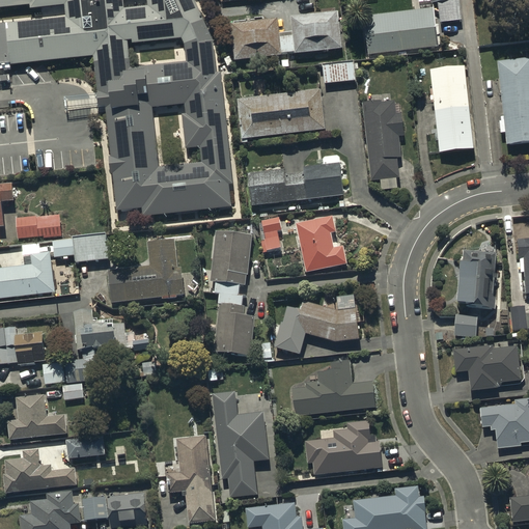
[(9,63),(92,55),(99,106),(105,105),(115,210),(140,206),(141,215),(230,205),(227,184),(231,183),(220,72),(216,72),(213,40),(193,0),(0,0),(0,6),(29,3),(29,7),(63,4),(65,16),(0,22),(0,67),(9,66),(9,63)]
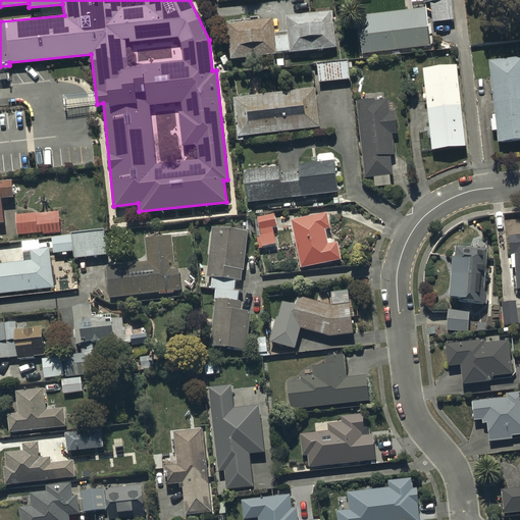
[(422,0),(423,2),(429,1),(431,21),(453,18),(450,0),(422,0)]
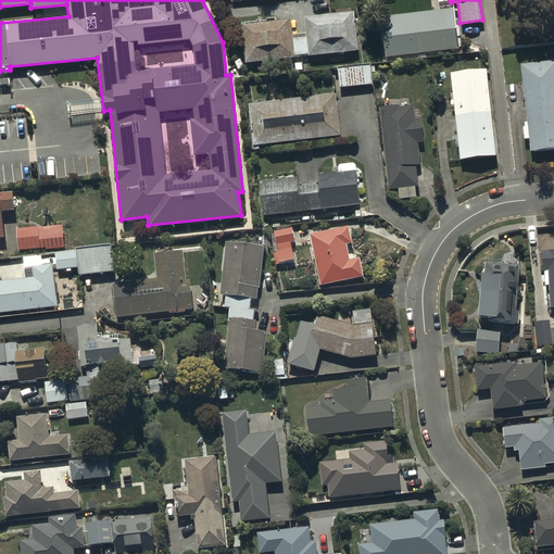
[(380,16),(386,57),(456,48),(452,8),(380,16)]
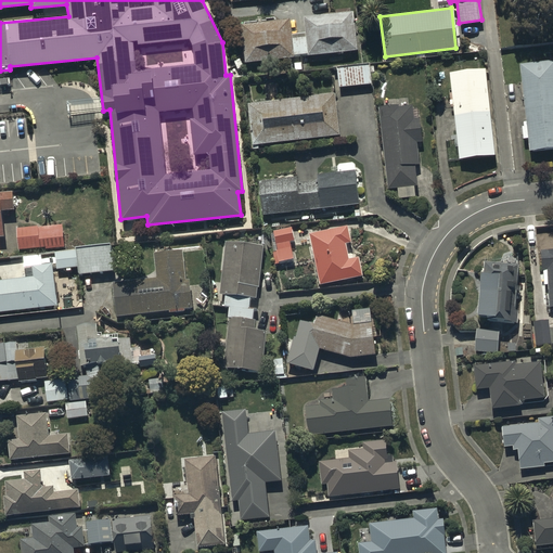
[(307,53),(307,55),(357,49),(351,11),(303,16),(305,31),(307,53)]
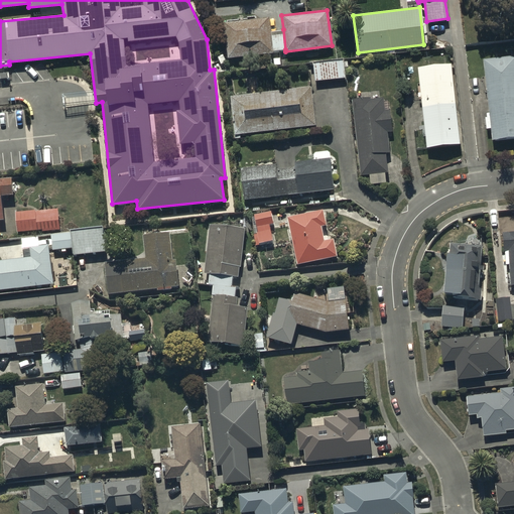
[(223,22),(227,57),(272,52),(269,31),(268,17),(223,22)]
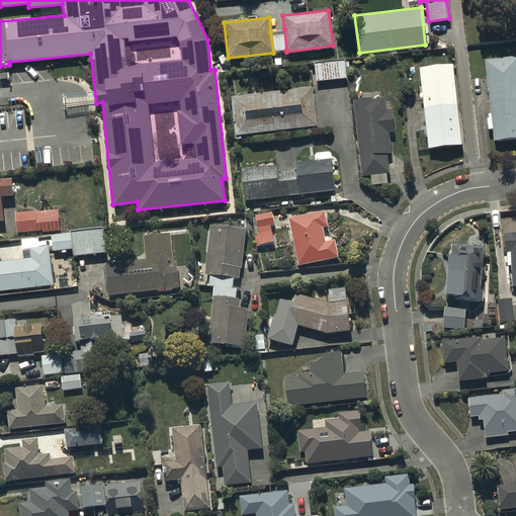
[(273,51),(286,50),(284,29),(270,31),(273,51)]
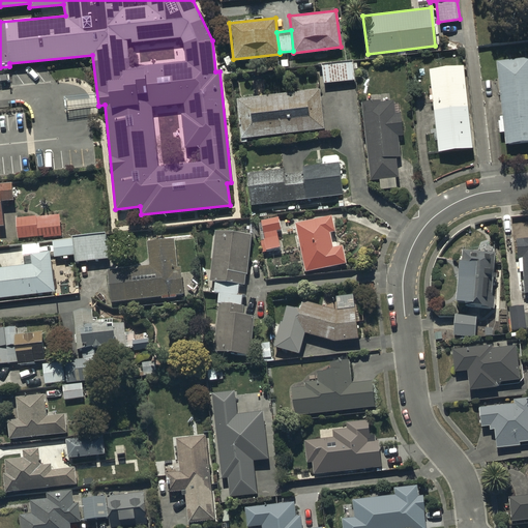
[(527,57),(496,60),(504,143),(527,141),(527,57)]
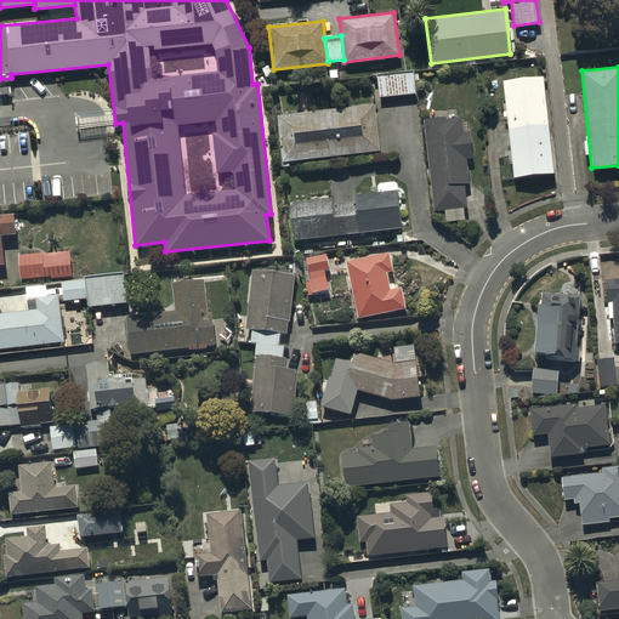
[(376,75),(379,97),(414,94),(412,72),(376,75)]
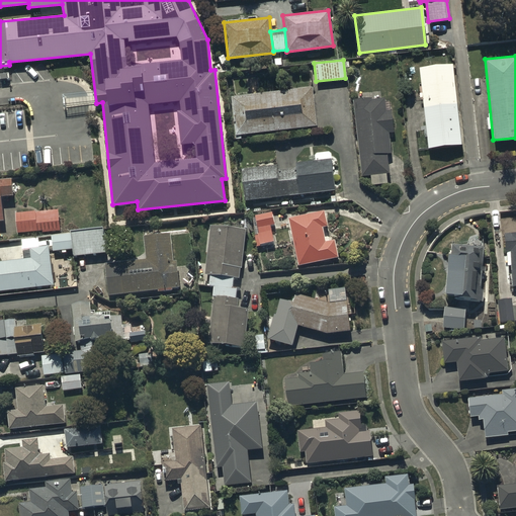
[(419,67),(427,149),(461,145),(452,64),(419,67)]
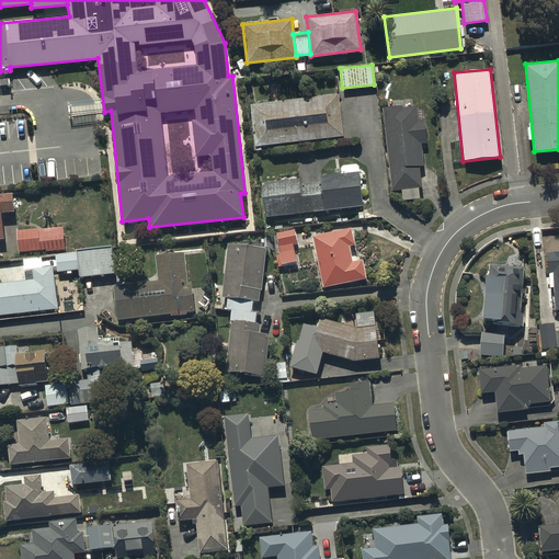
[(250,104),(254,146),(342,136),(338,94),(250,104)]
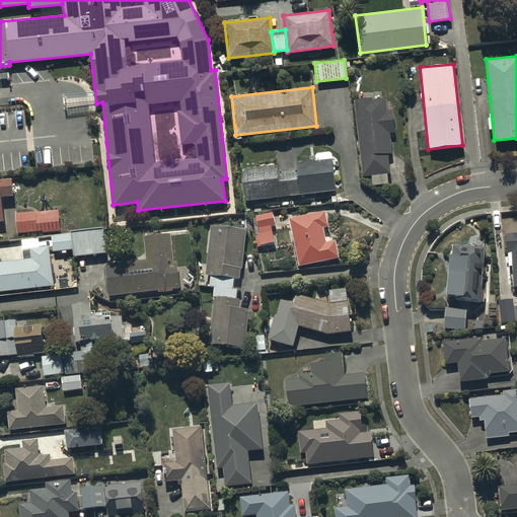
[(354,99),(362,175),(370,174),(371,185),(387,183),(386,173),(388,172),(386,152),(390,152),(388,132),(393,132),(391,109),(386,111),(385,97),(372,99),(372,97),(354,99)]
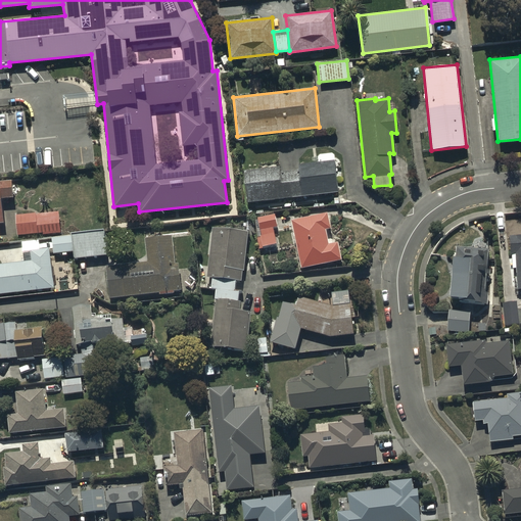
[(243,171),(247,202),(337,191),(333,160),(298,164),(298,170),(280,172),(279,167),(243,171)]
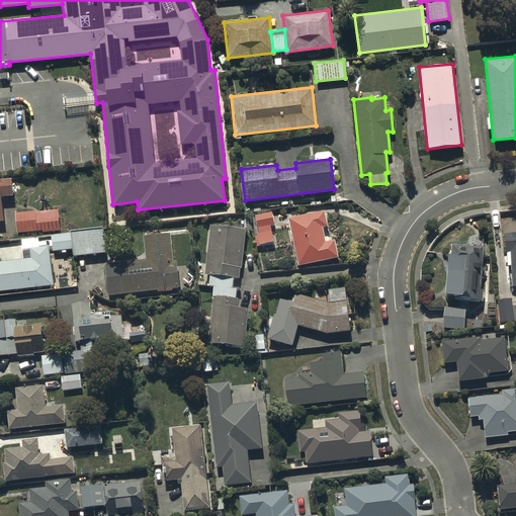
[(0,220),(3,220),(1,196),(13,195),(11,178),(0,178),(0,220)]
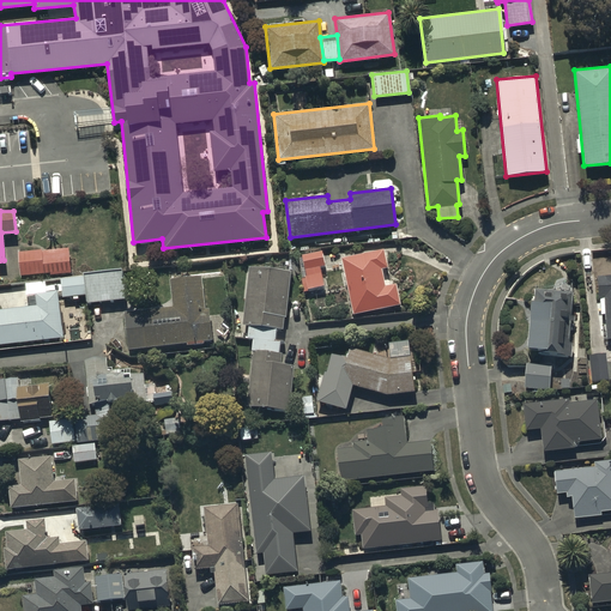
[(17,252),(20,276),(49,272),(49,273),(71,272),(67,246),(17,252)]
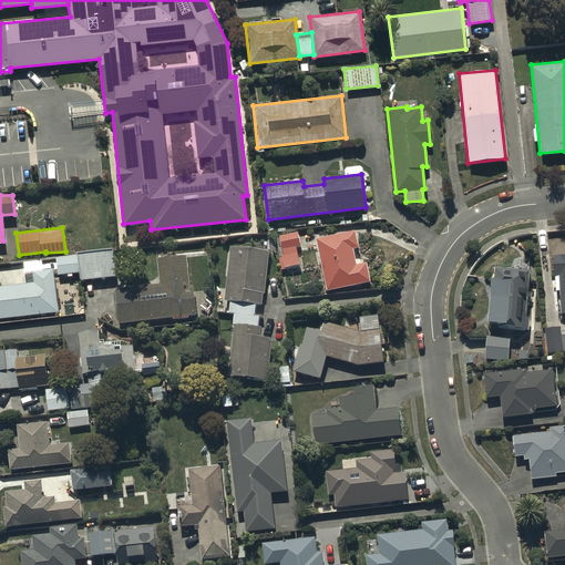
[(316,238),(326,289),(370,281),(366,262),(356,264),(352,248),(358,247),(355,230),(316,238)]
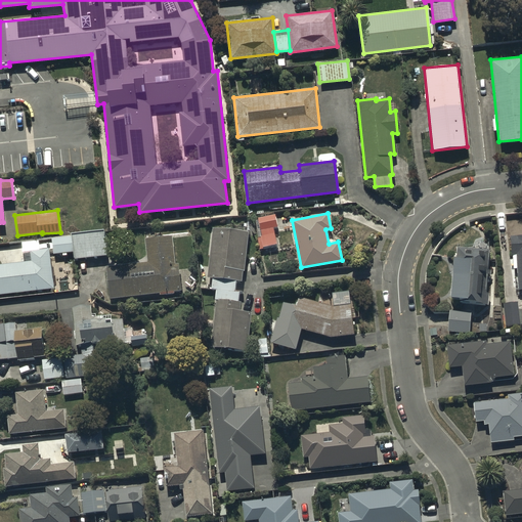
[(259,235),(261,247),(275,244),(272,227),(276,226),(274,214),(257,217),(261,235),(259,235)]
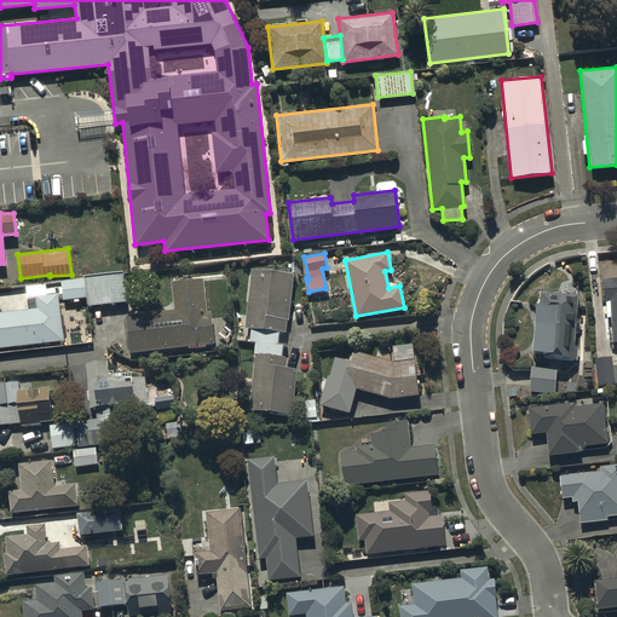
[(251,269),(244,328),(251,328),(248,351),(255,352),(248,409),(292,414),(297,368),(282,367),(283,356),(281,355),(282,344),(277,344),(278,332),(284,333),(287,319),(288,319),(293,274),(251,269)]
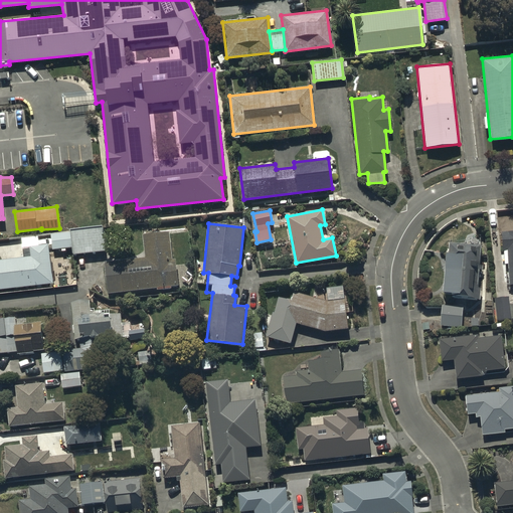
[(72,253),(106,250),(103,226),(69,229),(72,253)]
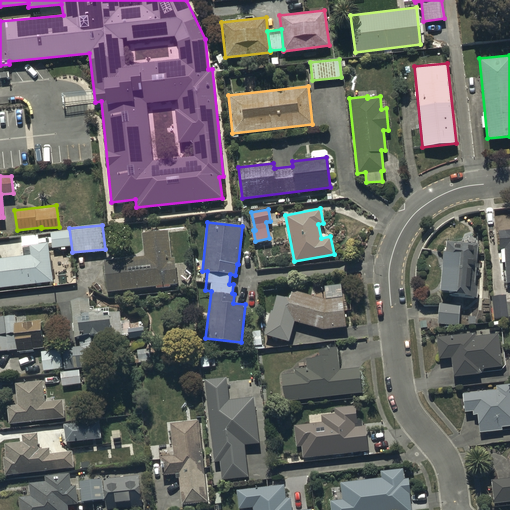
[(505,282),(509,281),(509,229),(498,230),(499,248),(504,248),(505,282)]
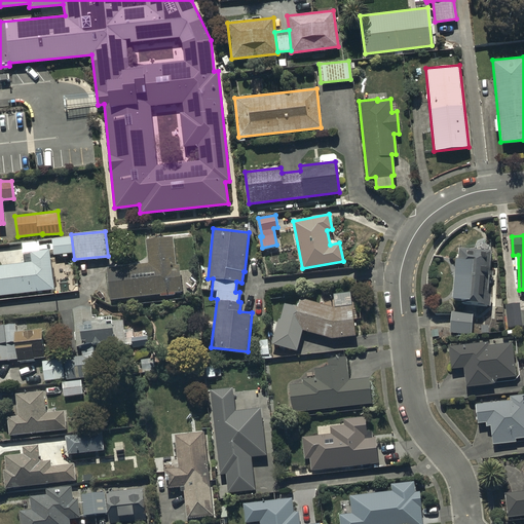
[(51,238),(53,254),(72,252),(70,236),(51,238)]
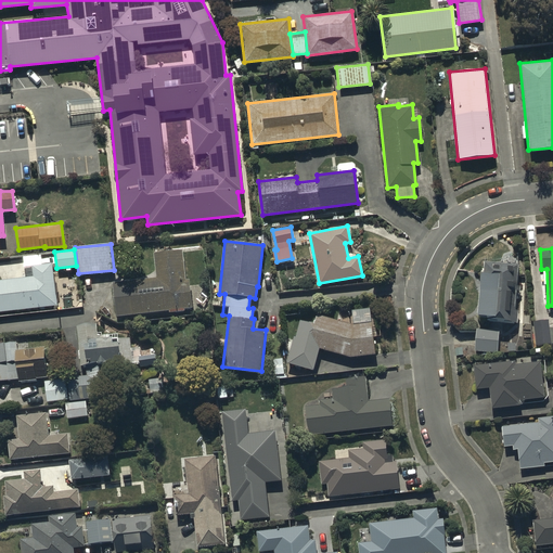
[(112,281),(115,316),(192,307),(189,279),(184,280),(181,249),(153,253),(155,277),(112,281)]
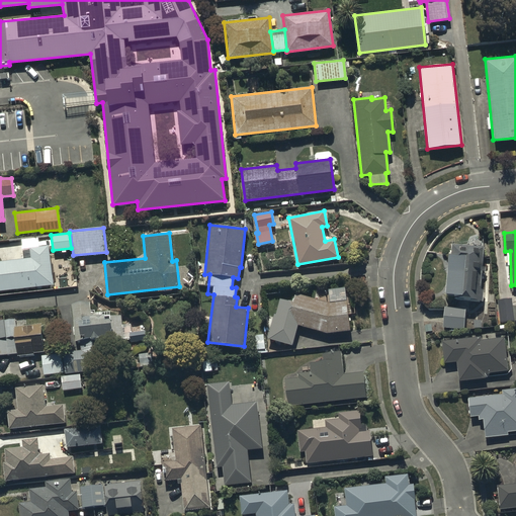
[(448,255),(445,294),(454,295),(453,297),(481,299),(482,289),(480,288),(481,270),(484,270),(485,266),(482,265),(484,247),(451,244),(450,255),(448,255)]
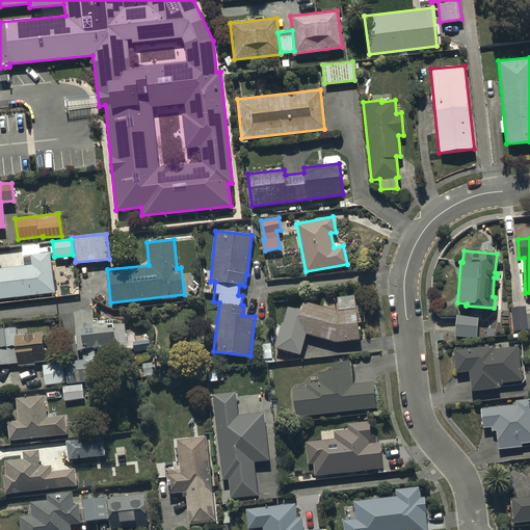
[(0,297),(53,292),(49,252),(29,255),(30,265),(0,268),(0,297)]
